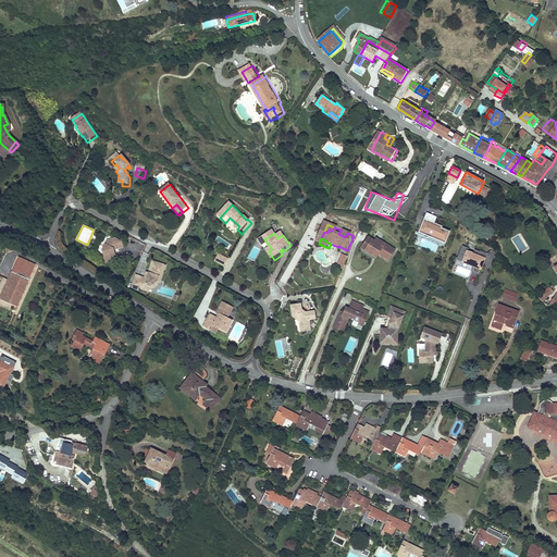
[(380,258),(391,264),(397,255),(379,242),(376,245),(370,240),(367,246),(370,248),(367,254),(375,260),(378,257),(380,258)]
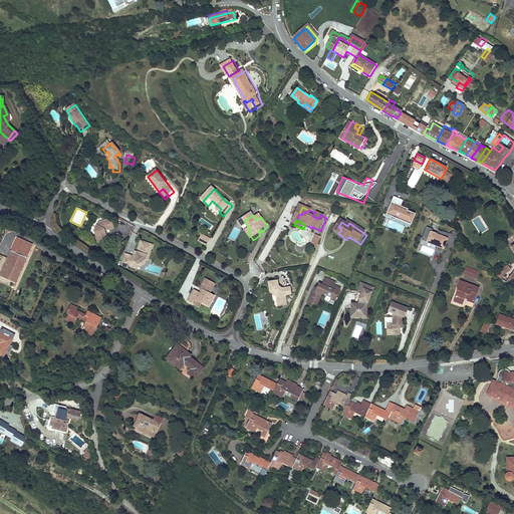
[(110,224),(102,227),(97,236),(99,240),(101,240),(100,243),(102,247),(112,243),(110,238),(108,237),(109,234),(111,232),(109,227),(114,225),(110,224)]
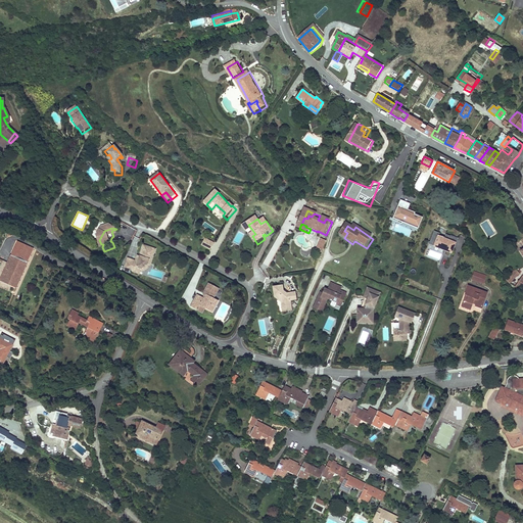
[(457,239),(432,232),(428,244),(453,251),(457,239)]
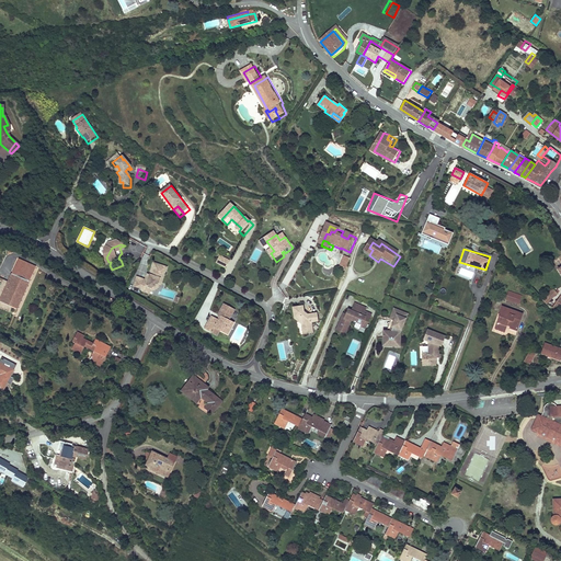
[(343,254),(339,265),(345,267),(350,258),(343,254)]
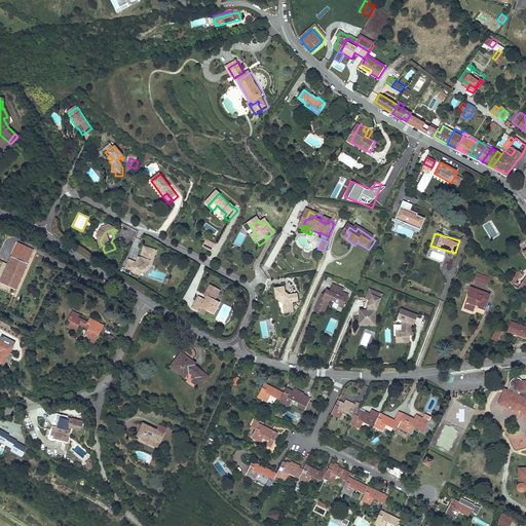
[(15,290),(34,251),(17,243),(6,267),(0,280),(0,283),(10,288),(15,290)]
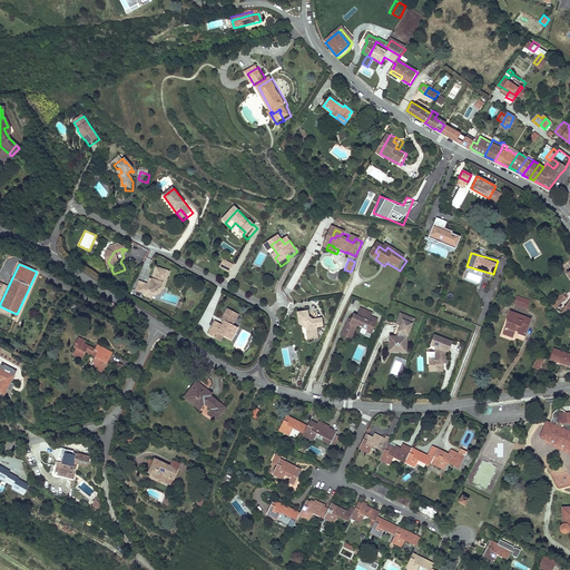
[(236,268),(229,265),(226,272),(233,275),(236,268)]
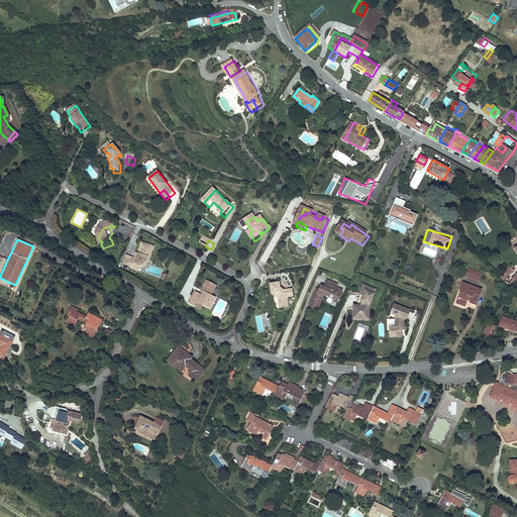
[(158,248),(146,244),(142,254),(141,257),(138,260),(130,256),(127,266),(135,268),(135,271),(142,273),(143,268),(144,267),(149,264),(151,259),(152,260),(153,255),(154,256),(158,248)]
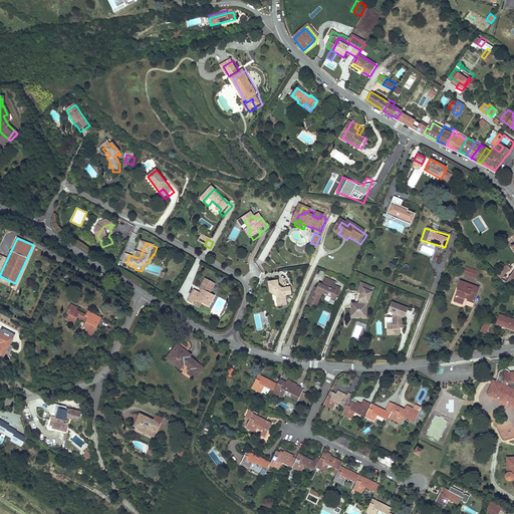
[(149,262),(144,265),(143,266),(145,268),(151,265),(154,255),(153,254),(152,258),(151,257),(149,262)]
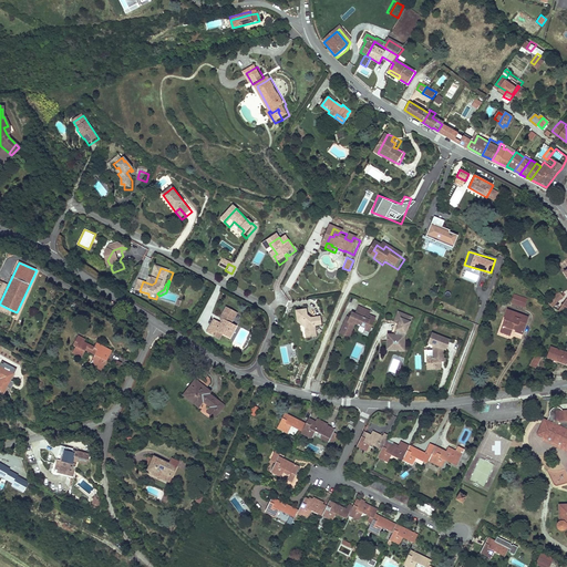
[(2,287),(0,290),(0,310),(9,315),(11,310),(0,305),(0,302),(7,288),(2,287)]
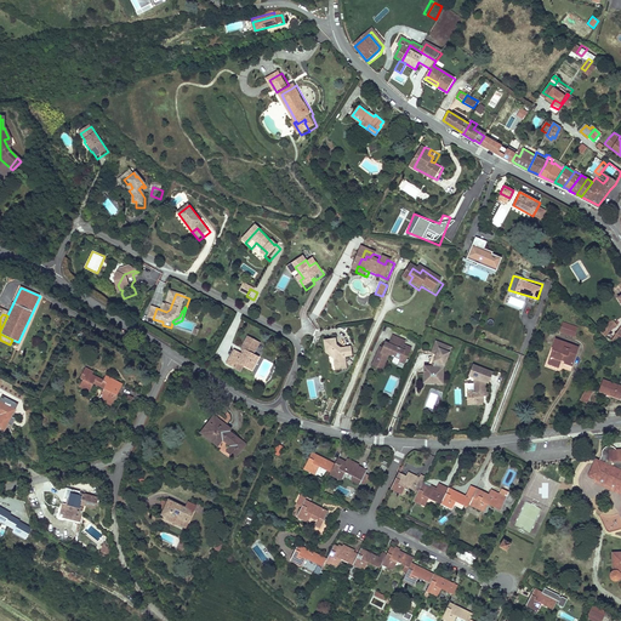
[(610,323),(607,325),(600,332),(605,337),(615,326),(610,323)]
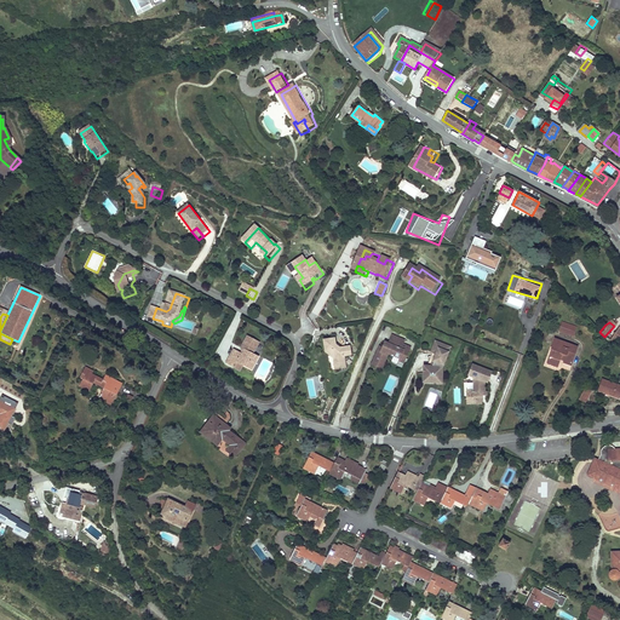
[(577,337),(580,328),(564,323),(562,332),(577,337)]
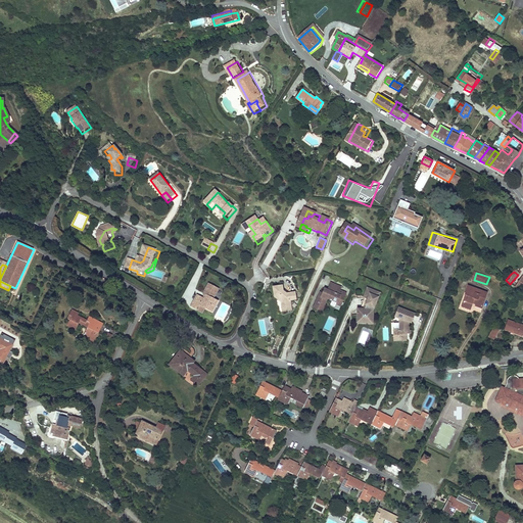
[(514,287),(515,287),(522,291),(522,278),(522,277),(514,287)]
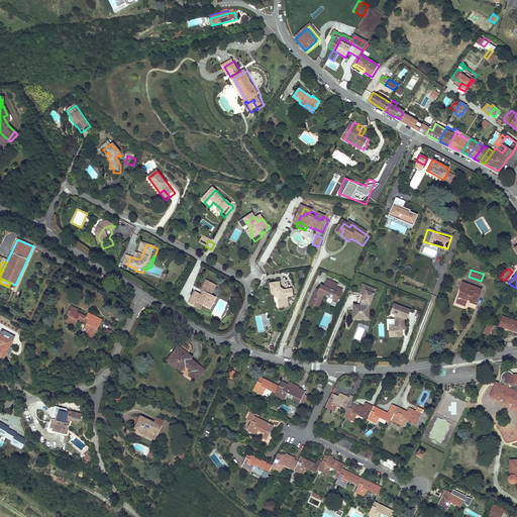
[(221,288),(210,282),(205,292),(206,292),(209,294),(207,298),(204,296),(198,293),(193,304),(199,308),(202,303),(207,306),(212,308),(214,304),(216,305),(219,299),(216,297),(221,288)]
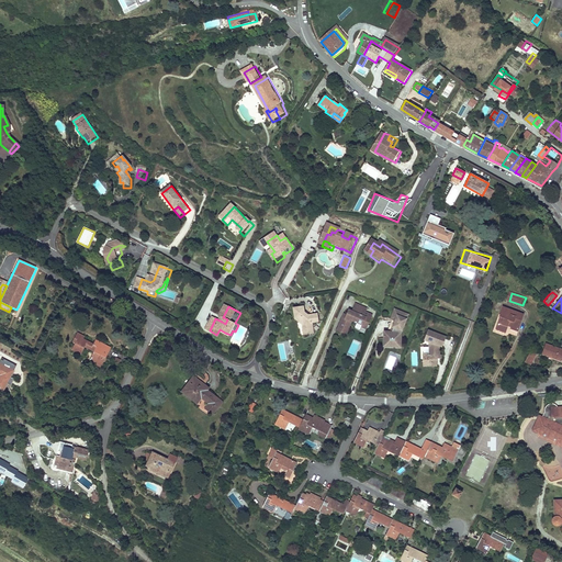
[(371,315),(372,313),(360,308),(357,316),(353,315),(351,319),(350,324),(347,323),(343,336),(351,339),(357,325),(368,329),(367,332),(371,334),(377,322),(370,318),(371,315)]
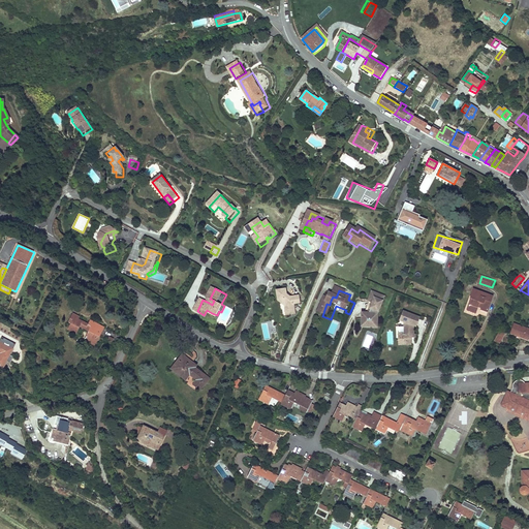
[(480,310),(487,312),(492,297),(472,290),(469,300),(470,300),(466,311),(474,313),(476,307),(480,308),(480,310)]
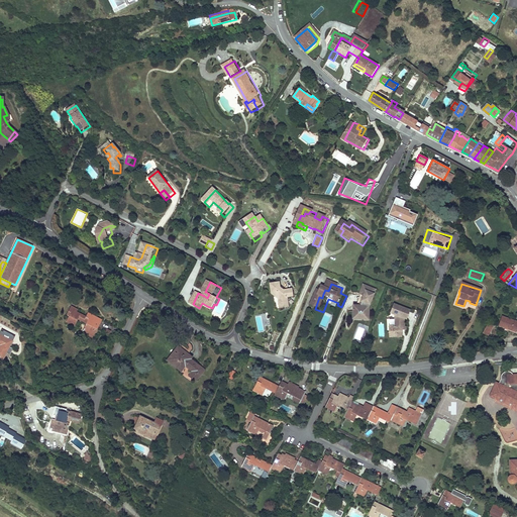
[(286,291),(285,285),(275,287),(278,297),(283,301),(283,304),(288,306),(289,310),(295,309),(293,300),(299,298),(297,291),(288,293),(286,291)]
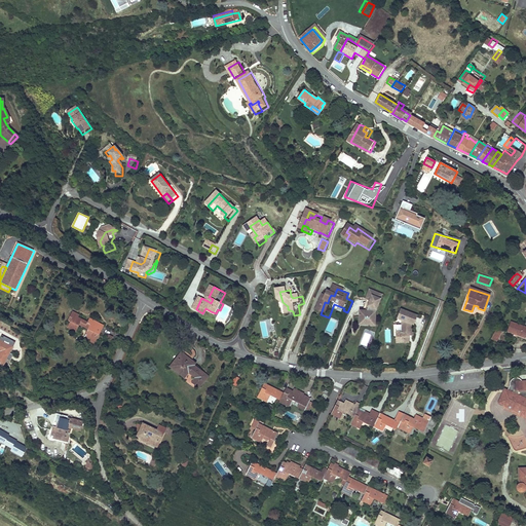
[(385,297),(373,293),(369,302),(371,302),(370,304),(373,305),(371,309),(372,310),(371,313),(366,313),(364,313),(363,323),(368,323),(368,325),(374,325),(374,327),(379,327),(379,314),(377,314),(378,312),(379,312),(380,312),(385,297)]
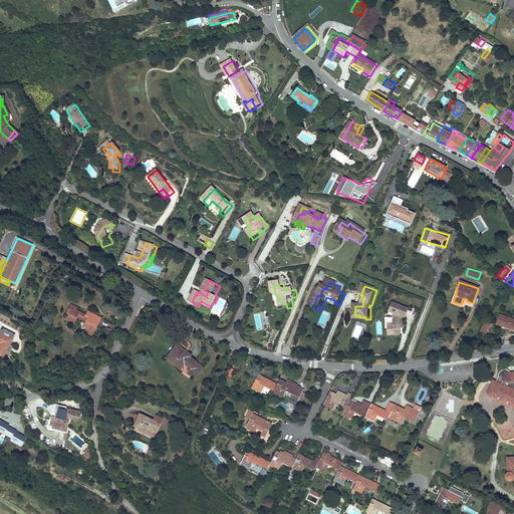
[(410,310),(394,304),(392,310),(396,312),(395,314),(396,314),(396,326),(395,326),(395,325),(390,326),(391,331),(390,331),(390,332),(395,332),(395,334),(397,333),(397,334),(401,334),(400,333),(403,333),(403,329),(403,326),(405,326),(404,317),(408,318),(410,310)]
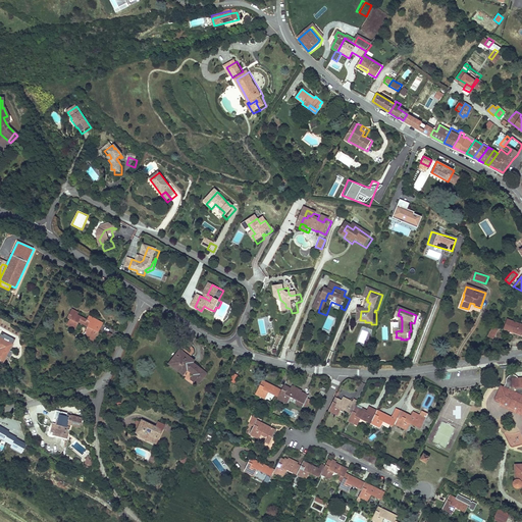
[(99,332),(103,325),(89,317),(86,323),(76,317),(77,315),(72,312),(68,318),(71,320),(67,327),(74,331),(79,324),(87,329),(82,337),(92,344),(98,333),(97,332),(98,331),(99,332)]
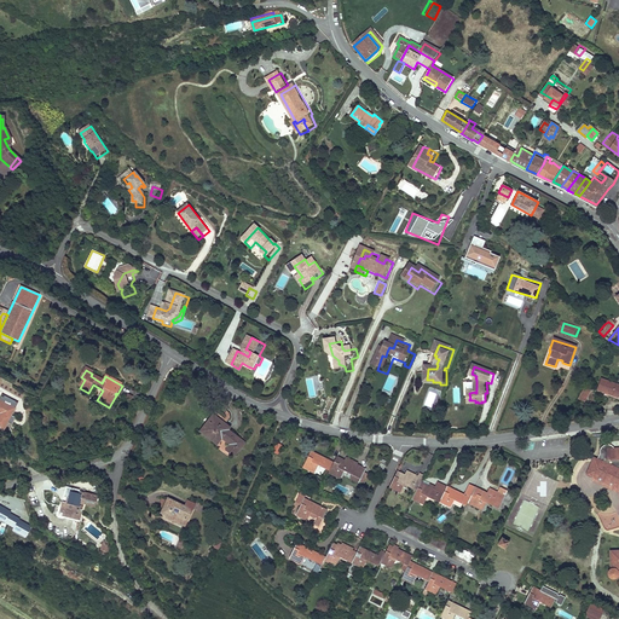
[(618,388),(601,382),(597,392),(617,400),(618,394),(618,388)]
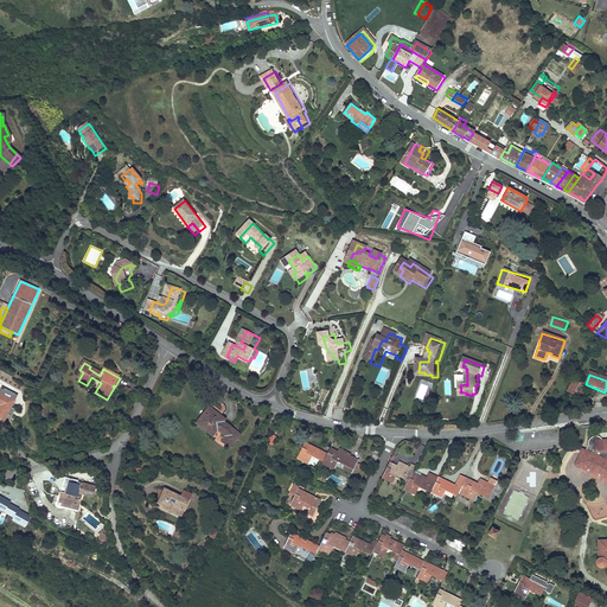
[(577,389),(570,385),(566,393),(573,396),(577,389)]
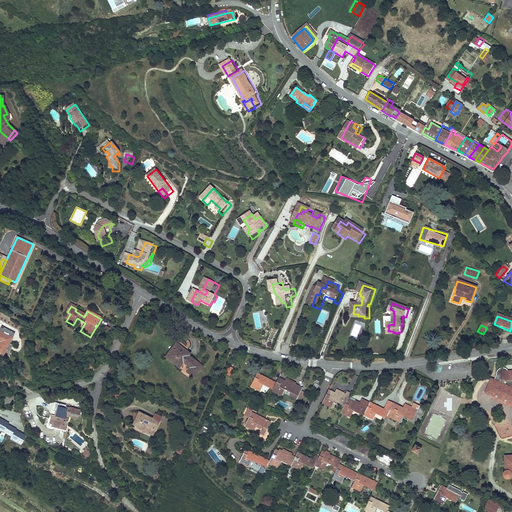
[(5,336),(0,333),(0,355),(3,357),(12,340),(5,336)]
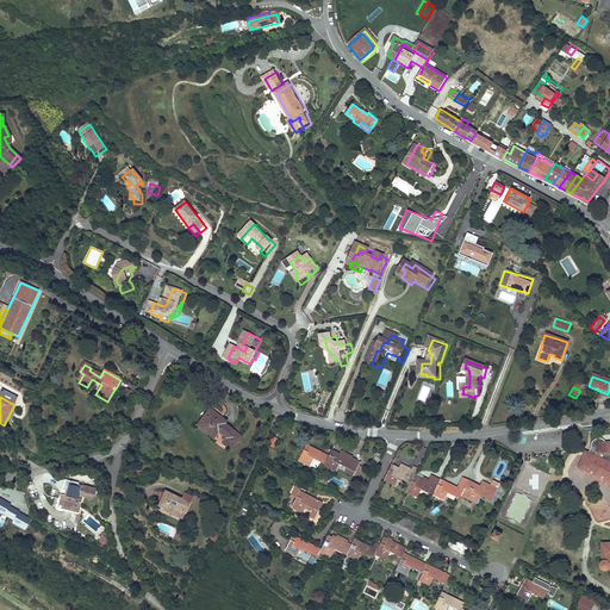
[(235,442),(238,437),(224,425),(225,424),(222,421),(226,415),(223,411),(221,414),(213,409),(206,418),(209,421),(203,428),(215,436),(217,434),(219,435),(228,442),(223,448),(231,454),(238,444),(235,442)]
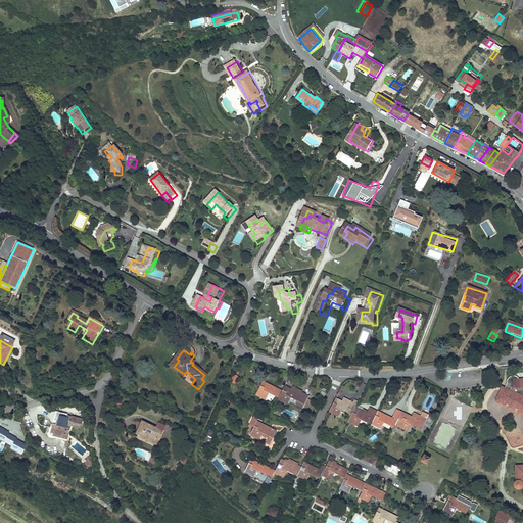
[(179,361),(177,359),(170,368),(183,379),(188,373),(186,372),(184,374),(174,367),(179,361)]
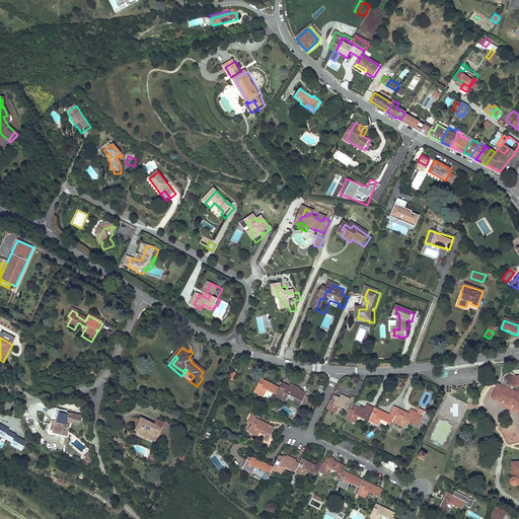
[(233,381),(237,373),(231,371),(228,379),(233,381)]
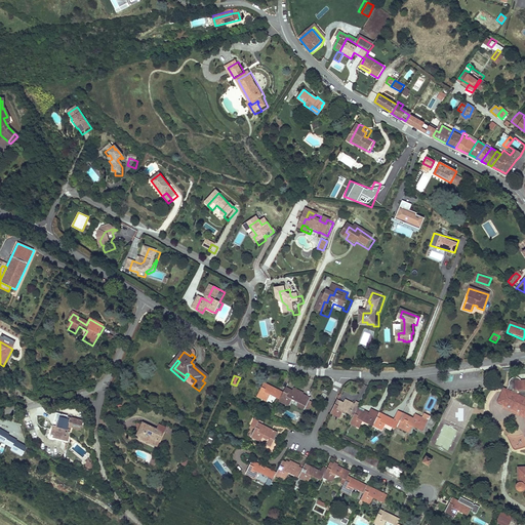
[(524,377),(520,378),(518,376),(515,375),(514,375),(512,376),(510,377),(509,380),(509,382),(507,387),(502,386),(496,401),(524,416),(524,428),(524,433),(524,437),(522,433),(513,435),(507,434),(511,443),(513,447),(519,446),(524,444),(524,377)]
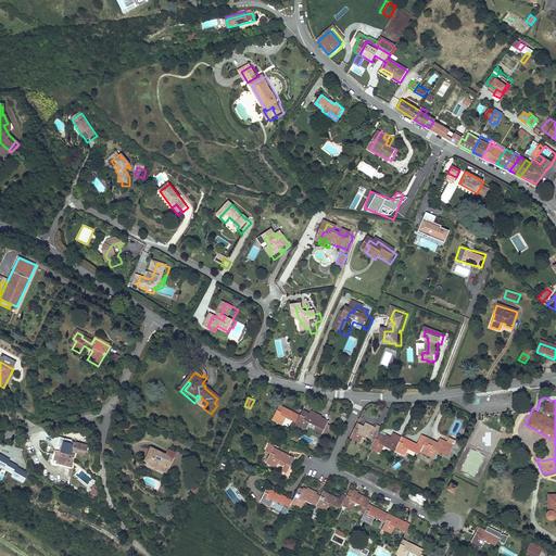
[(294,428),(299,419),(278,408),(270,422),(281,428),(285,424),(294,428)]
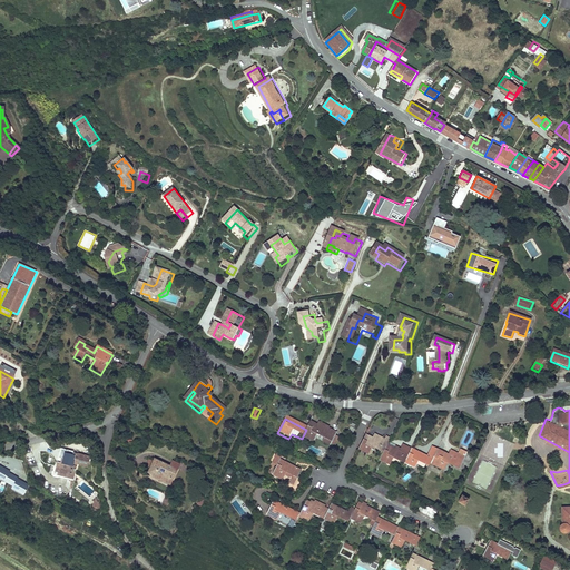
[(335,438),(310,424),(306,430),(302,439),(312,444),(314,441),(330,449),(335,438)]
